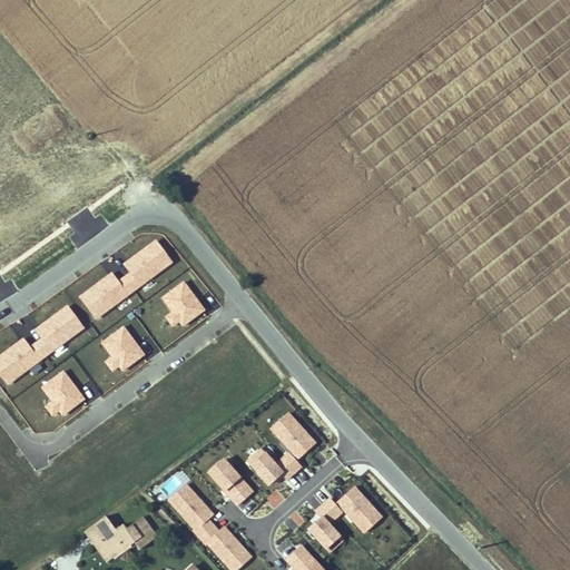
[(117,283),(111,274),(79,296),(96,318),(116,304),(120,311),(131,302),(127,295),(140,285),(145,292),(157,284),(151,276),(170,263),(155,242),(124,264),(130,273),(117,283)]
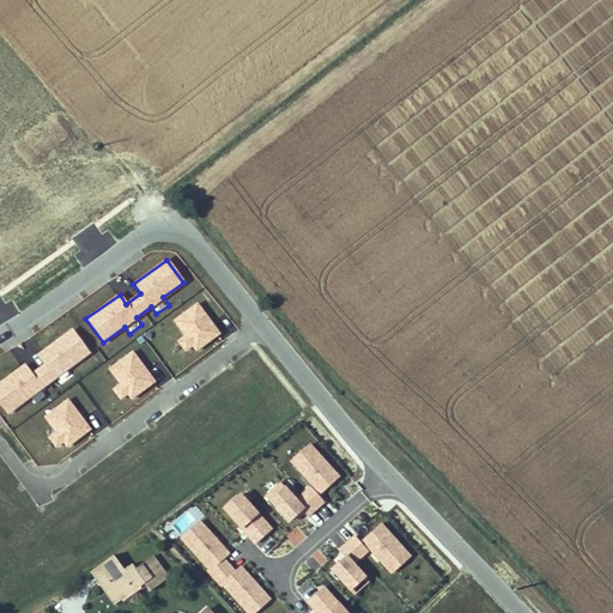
[(224,334),(202,307),(183,320),(192,332),(186,337),(194,349),(201,343),(206,349),(224,334)]
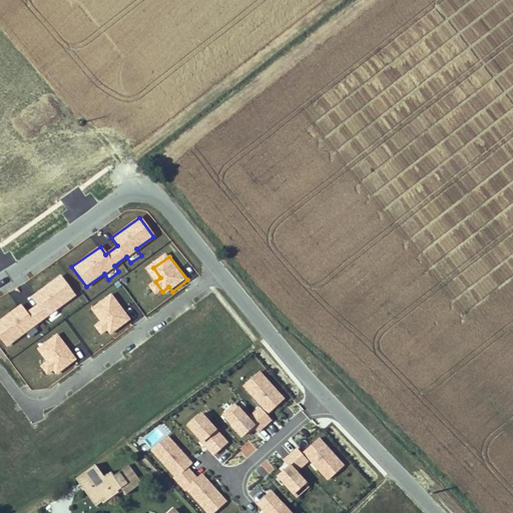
[(21,306),(0,319),(0,337),(5,346),(24,333),(28,339),(38,332),(34,325),(46,316),(50,322),(61,315),(56,308),(74,296),(61,277),(31,296),(37,305),(26,313),(21,306)]
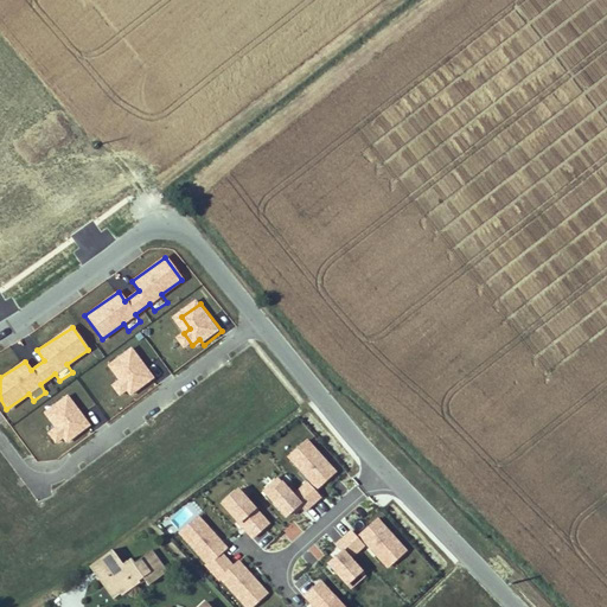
[(161,375),(141,347),(122,362),(129,372),(123,377),(132,390),(140,384),(144,389),(161,375)]
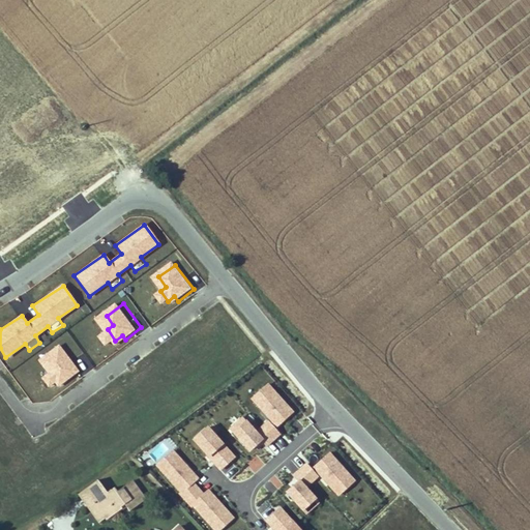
[(80,374),(61,350),(45,361),(52,371),(46,376),(53,386),(60,381),(63,385),(80,374)]
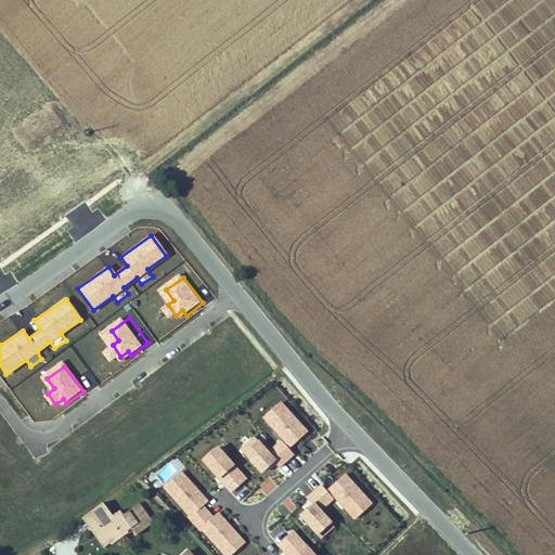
[(260,417),(288,448),(308,431),(280,400),(260,417)]
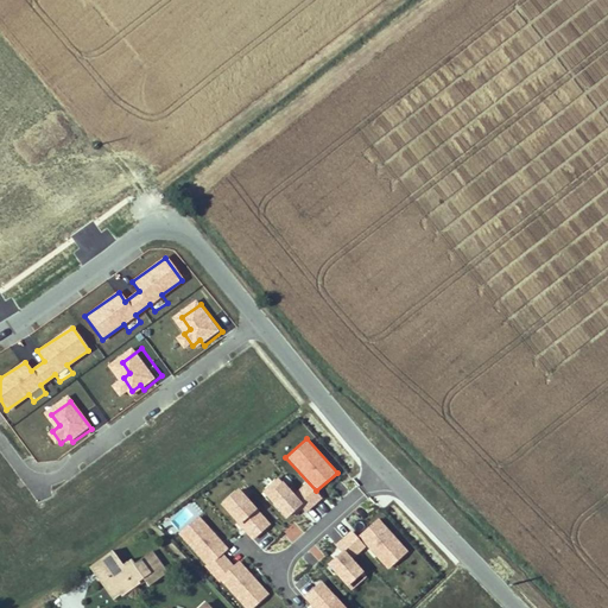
[(277,476),(260,492),(284,519),(302,504),(277,476)]
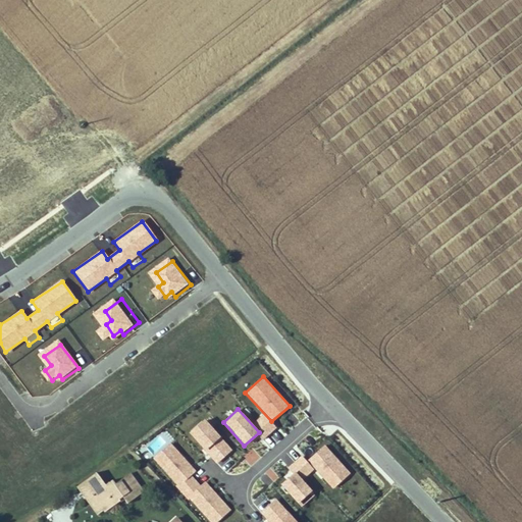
[(264,438),(275,428),(263,413),(251,423),(264,438)]
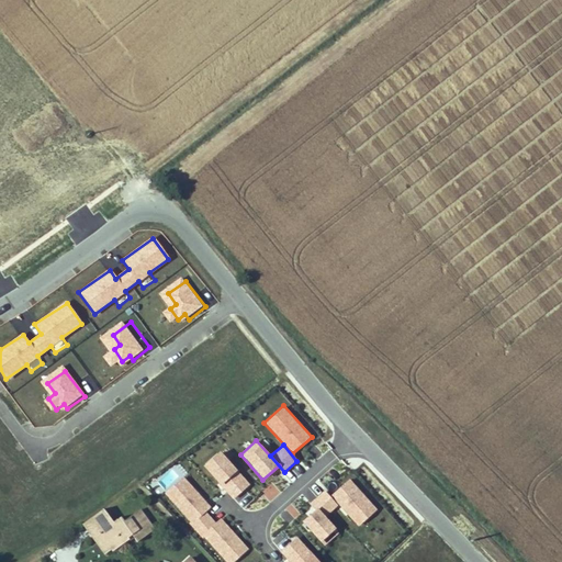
[(218,450),(201,465),(232,499),(249,484),(218,450)]
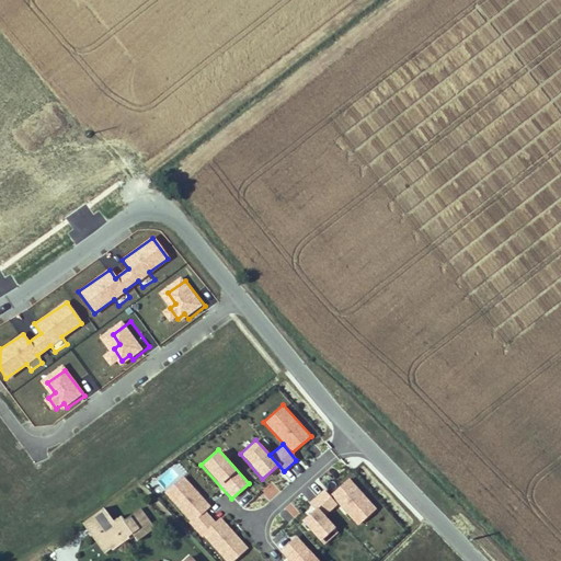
[(206,511),(210,506),(182,474),(162,492),(224,560),(232,560),(248,548),(220,516),(215,521),(206,511)]
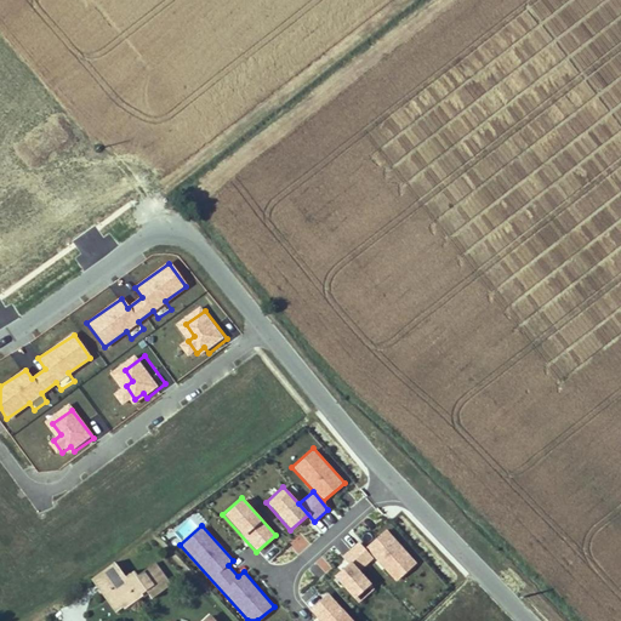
[(385,529),(364,547),(396,582),(417,563),(385,529)]
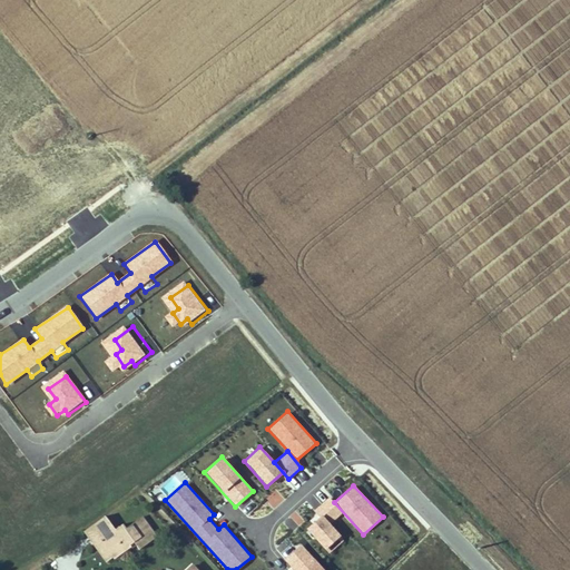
[(330,499),(302,527),(330,554),(344,539),(330,524),(343,512),(330,499)]
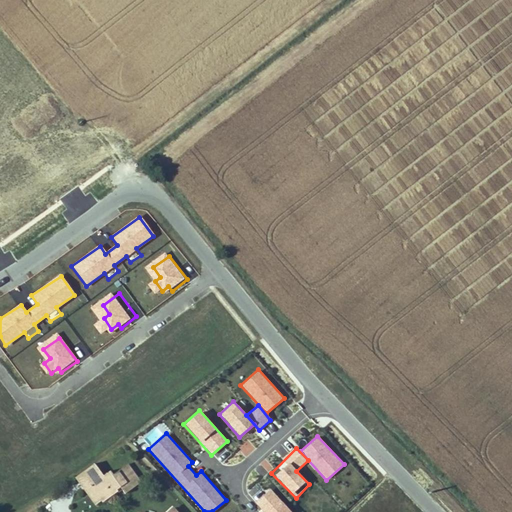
[(125,494),(140,483),(127,464),(112,475),(110,471),(103,476),(94,463),(76,477),(85,489),(91,485),(102,499),(104,502),(121,489),(125,494)]
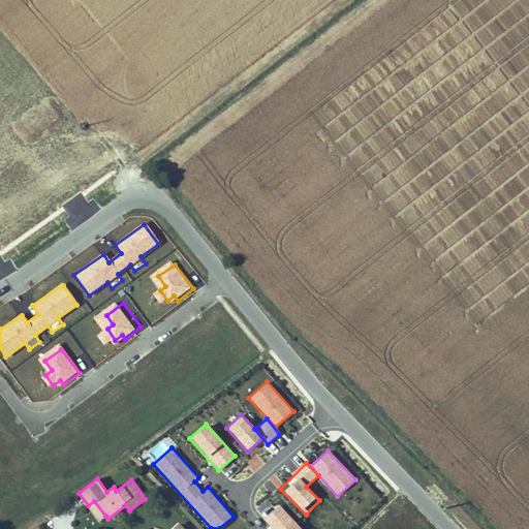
[(105,516),(94,501),(88,505),(99,520),(105,516)]
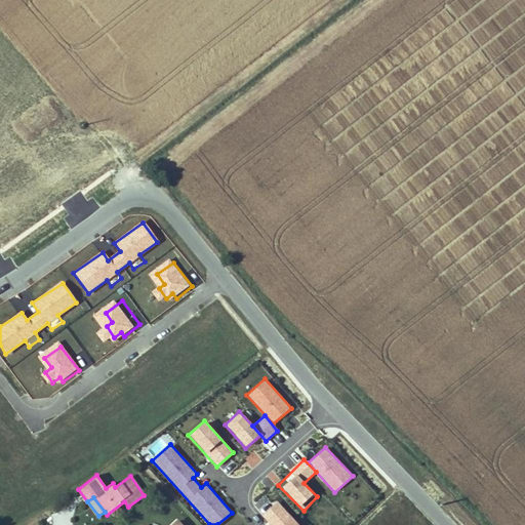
[(260,515),(269,524),(298,524),(276,500),(260,515)]
